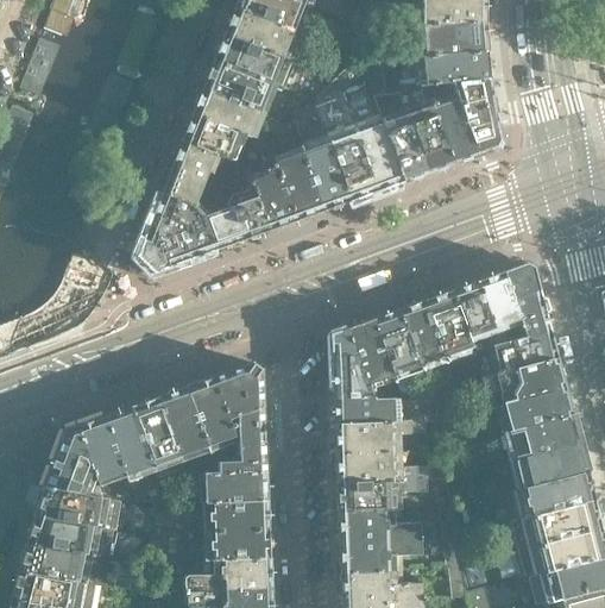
[(56,0),(45,29),(69,38),(83,0),(56,0)]
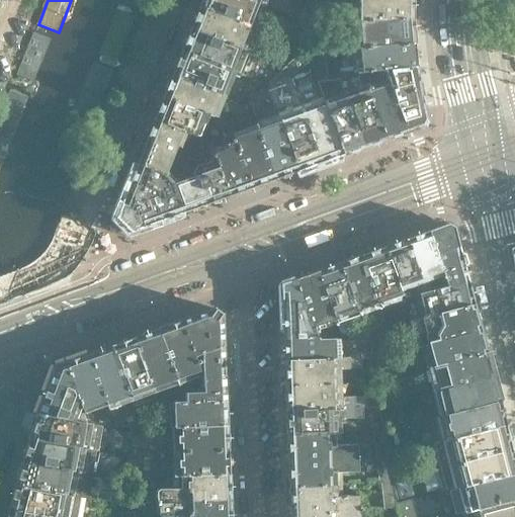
[(124,0),(124,1),(144,8),(147,0),(124,0)]
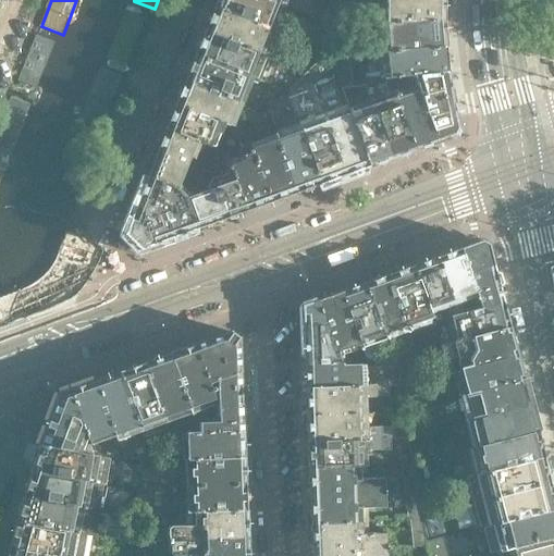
[(269,27),(279,3),(271,0),(219,0),(217,7),(269,27)]
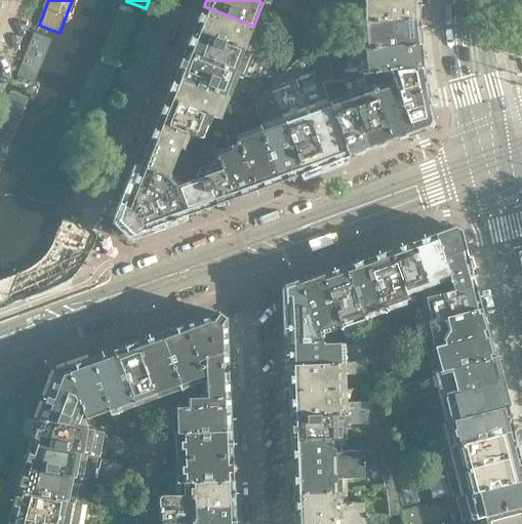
[(304,19),(310,0),(303,0),(296,16),(304,19)]
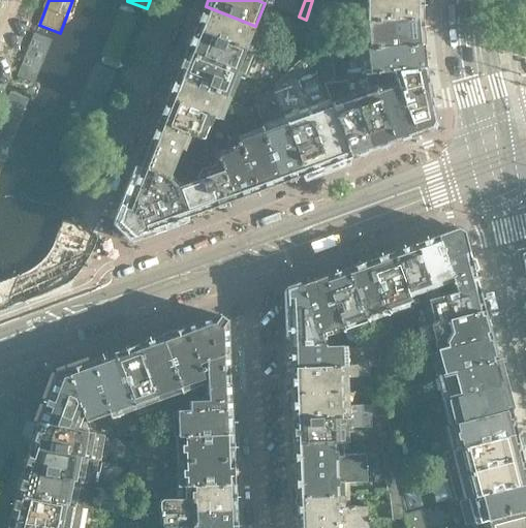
[(319,22),(326,0),(312,0),(306,20),(305,22),(319,22)]
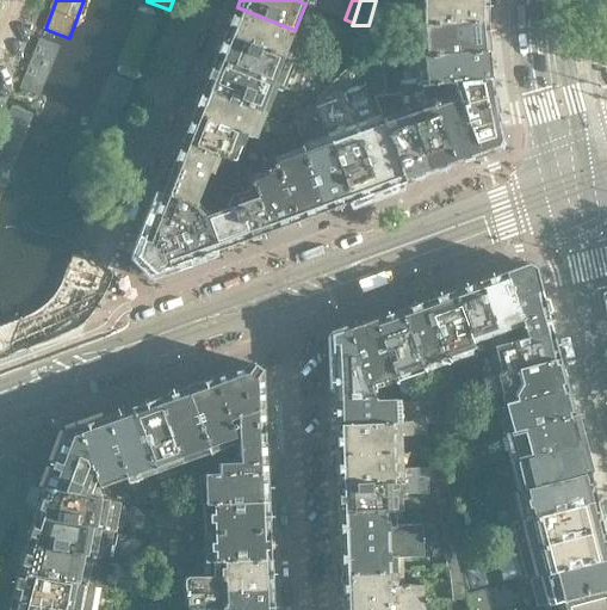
[(488,22),(487,0),(425,0),(426,24),(488,22)]
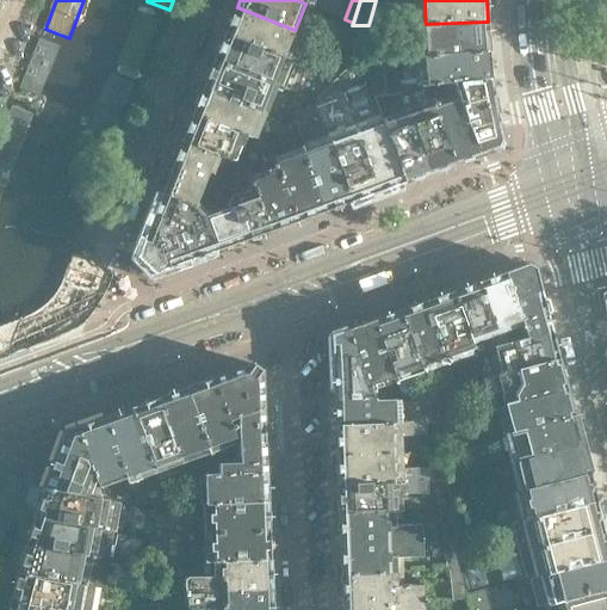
[(284,57),(295,30),(237,7),(227,34),(284,57)]
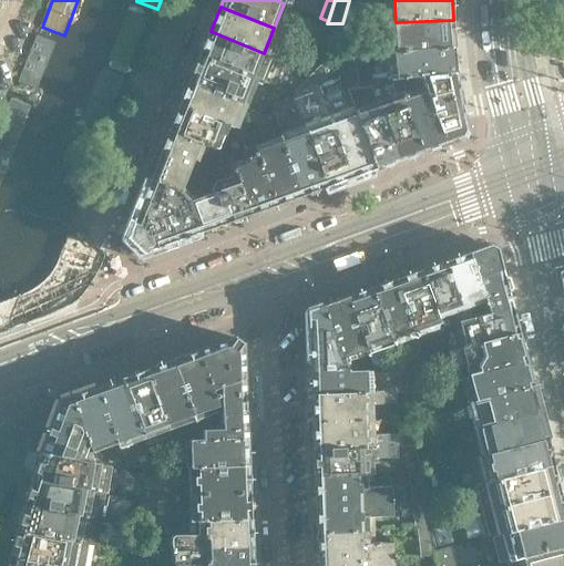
[(110,57),(131,65),(151,16),(130,8),(110,57)]
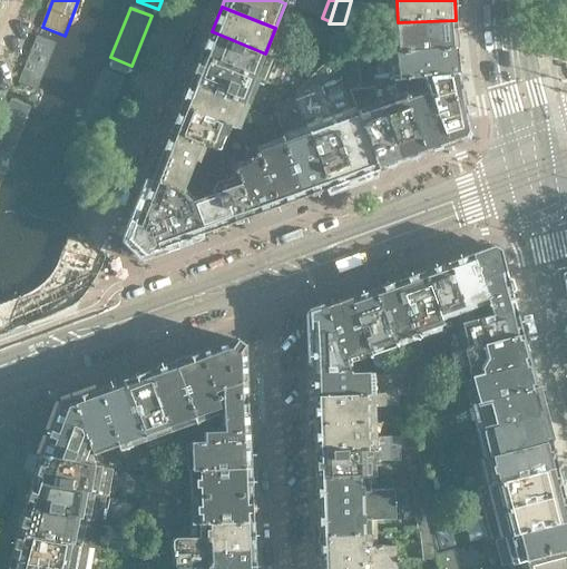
[(458,47),(456,20),(398,22),(400,51),(458,47)]
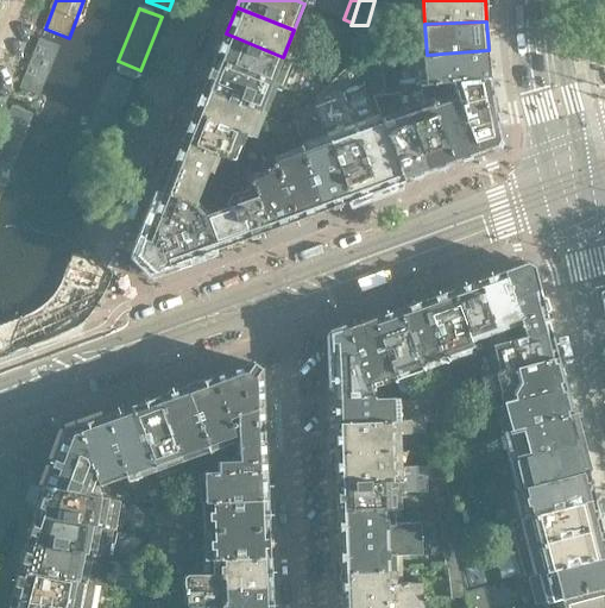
[(344,50),(350,32),(331,24),(323,42),(344,50)]
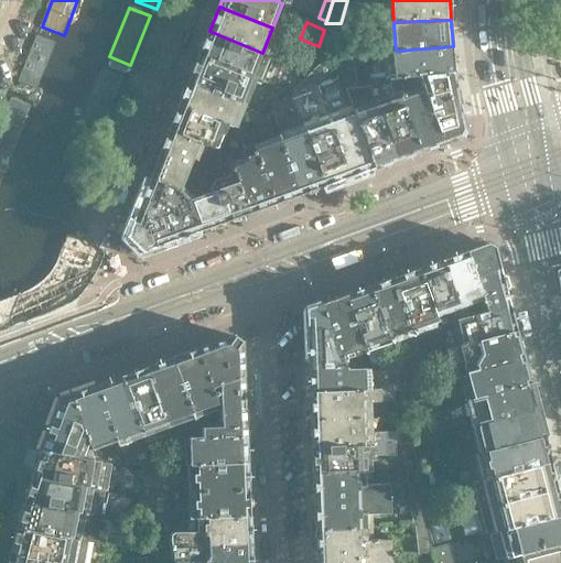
[(331,56),(341,23),(325,23),(324,30),(319,46),(315,57),(331,56)]
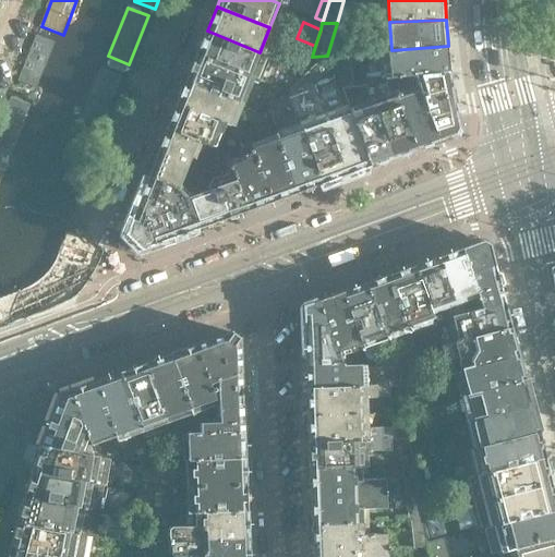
[(207,31),(197,55),(250,76),(263,81),(273,57),(260,52),(207,31)]
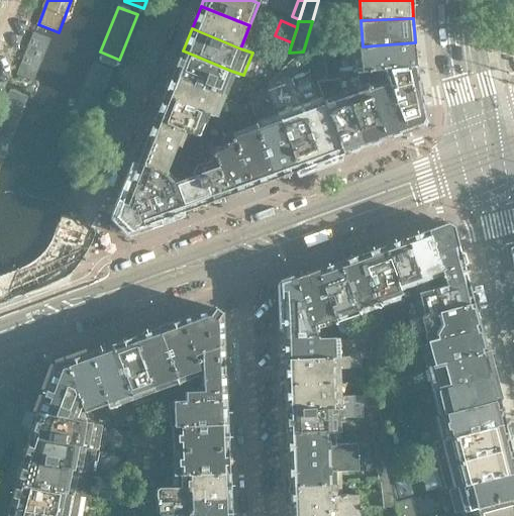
[(54,37),(35,30),(18,72),(35,80),(54,37)]
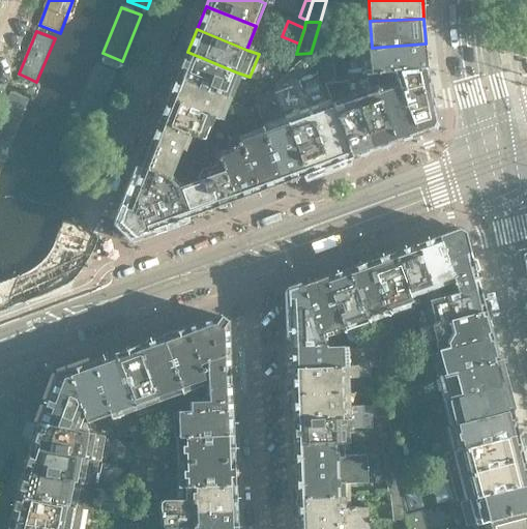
[(428,68),(426,43),(372,48),(368,49),(370,72),(393,70),(428,68)]
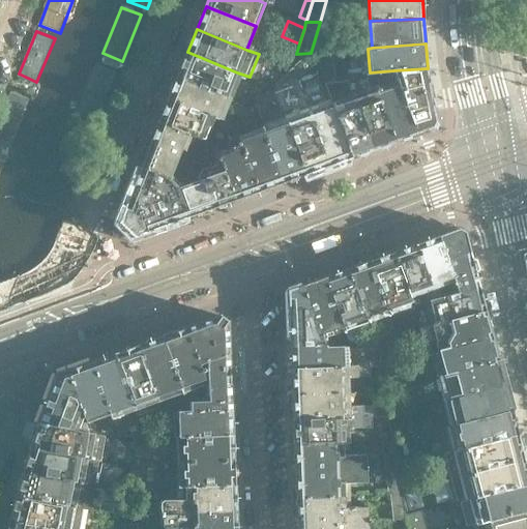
[(229,95),(237,72),(187,52),(178,76),(229,95)]
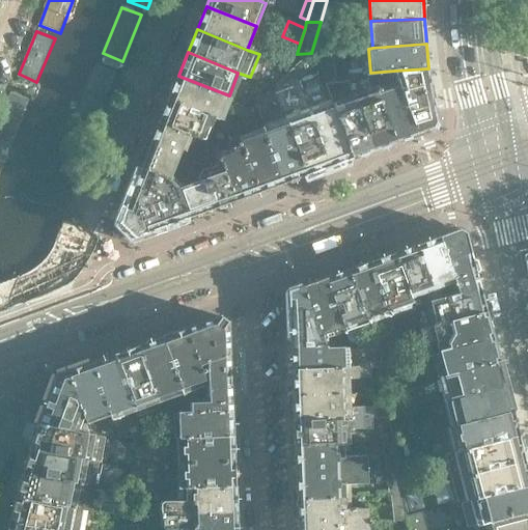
[(324,73),(316,53),(311,53),(295,68),(300,81),(324,73)]
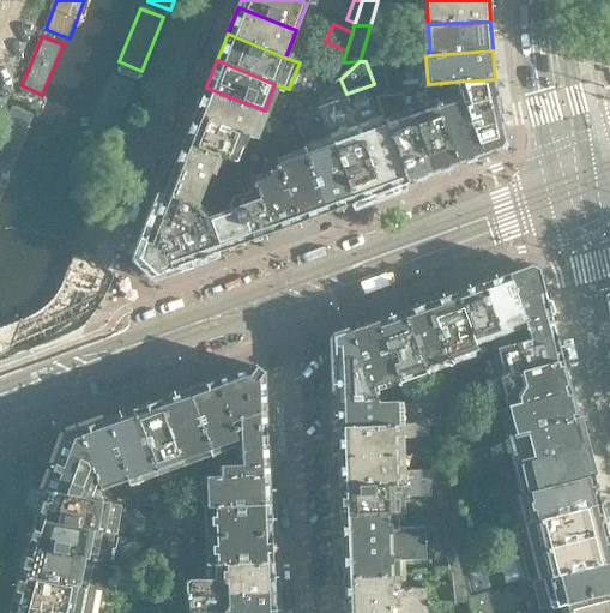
[(138,80),(113,71),(89,128),(115,138),(138,80)]
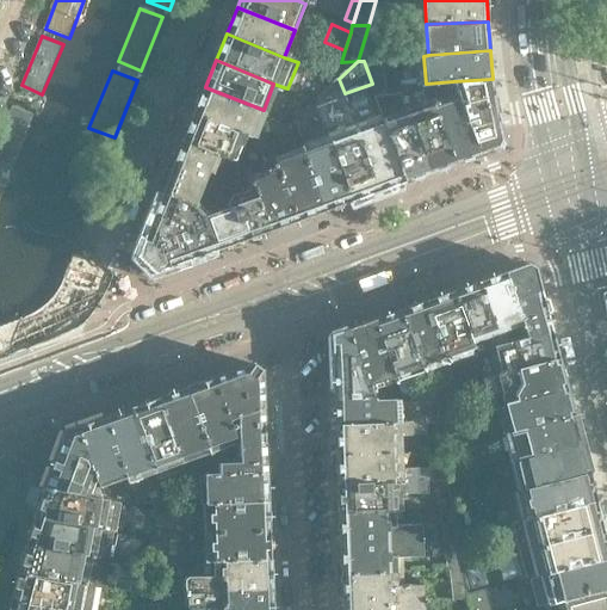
[(503,139),(496,103),(493,79),(453,81),(459,98),(481,154),(499,147),(500,147),(505,139),(503,139)]
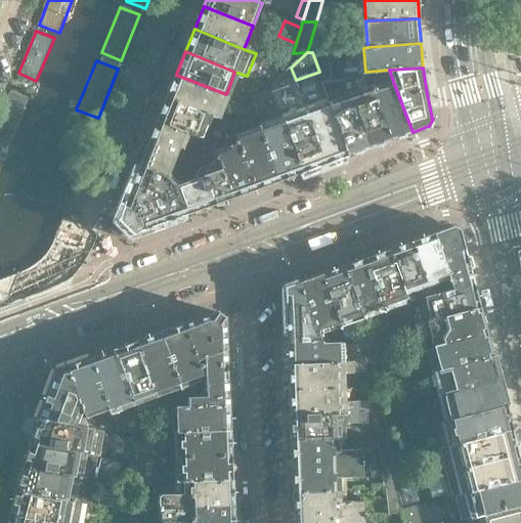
[(217,117),(226,94),(176,75),(167,97),(213,116),(217,117)]
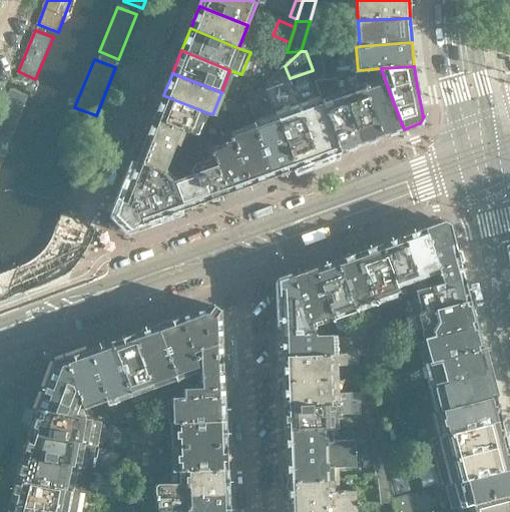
[(342,152),(324,103),(321,93),(298,101),(290,78),(271,96),(297,168),(342,152)]
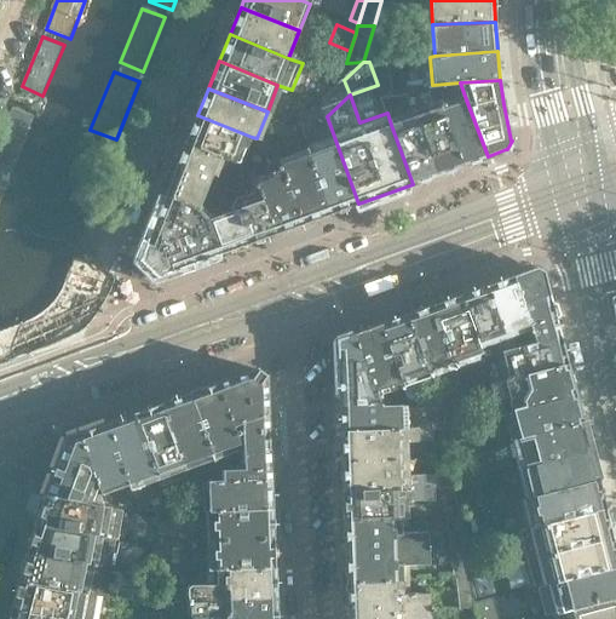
[(488,156),(466,99),(442,108),(462,166),(488,156)]
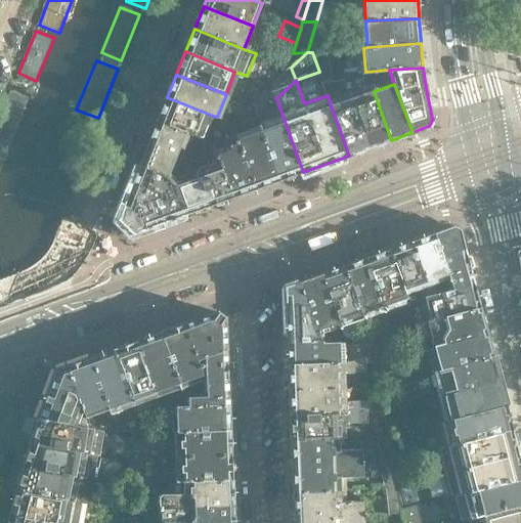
[(32,98),(11,90),(0,119),(0,157),(7,160),(32,98)]
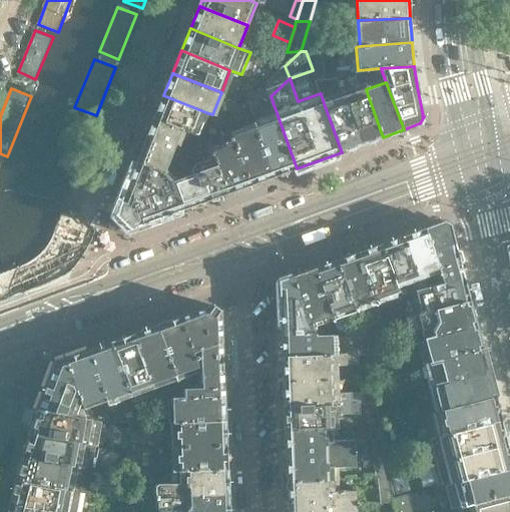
[(297,168),(271,96),(268,88),(248,107),(255,124),(274,176),(297,168)]
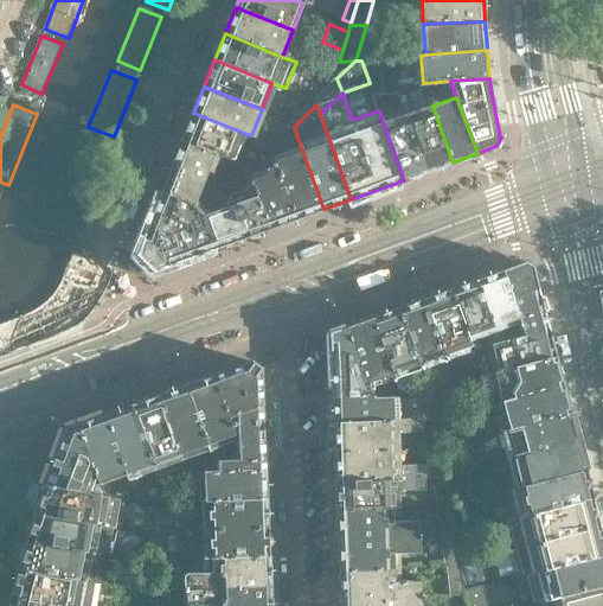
[(453,163),(432,106),(431,104),(406,113),(428,171),(453,163)]
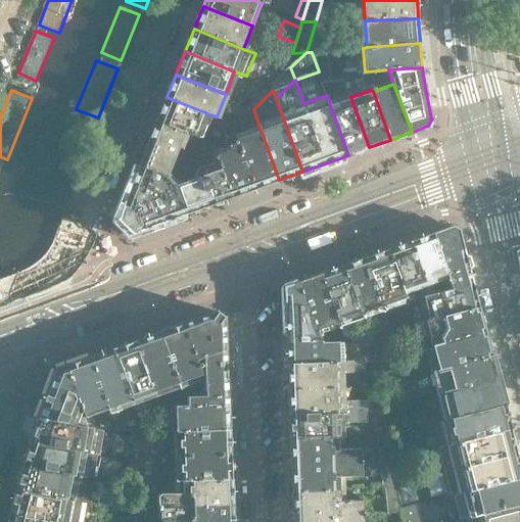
[(209,124),(213,115),(167,97),(158,120),(186,131),(199,136),(205,122),(209,124)]
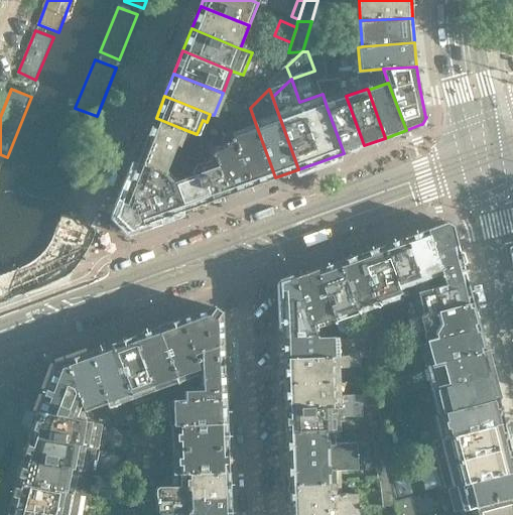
[(364,145),(346,96),(326,104),(344,153),(364,145)]
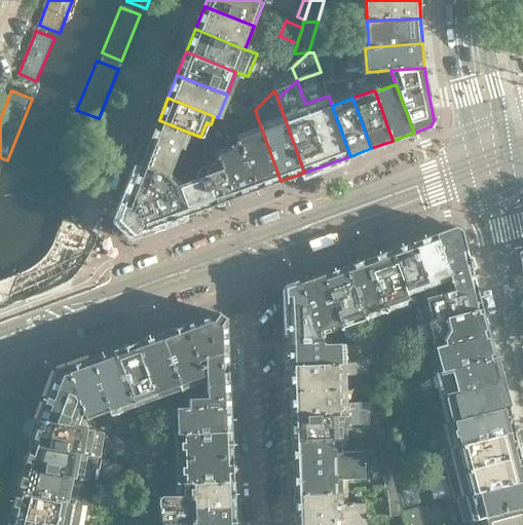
[(179,154),(187,133),(159,120),(141,166),(170,178),(172,172),(180,176),(195,160),(179,154)]
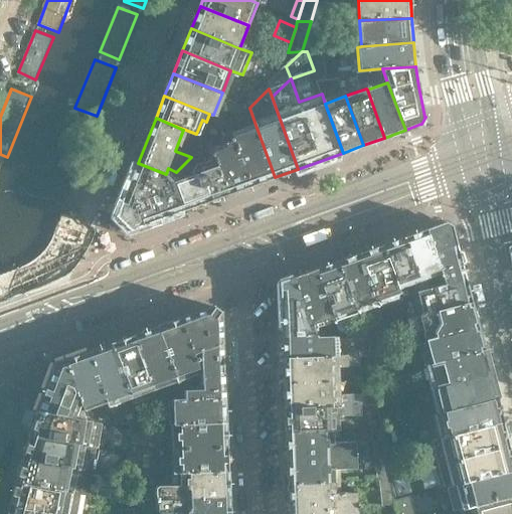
[(275,177),(256,125),(233,133),(234,137),(252,186),(275,177)]
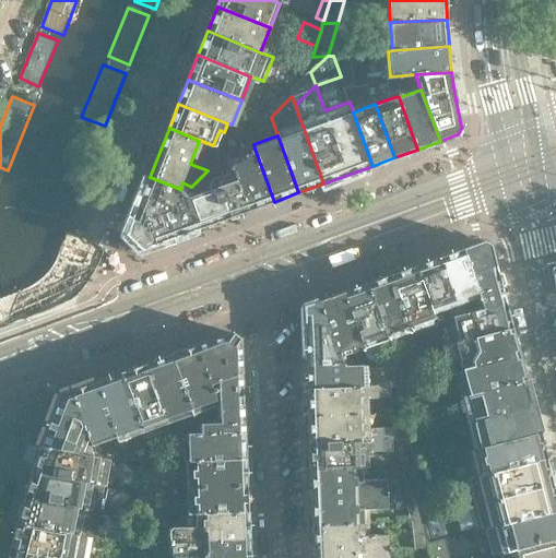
[(274,202),(255,149),(239,154),(237,149),(228,152),(238,180),(189,198),(200,228),(274,202)]
